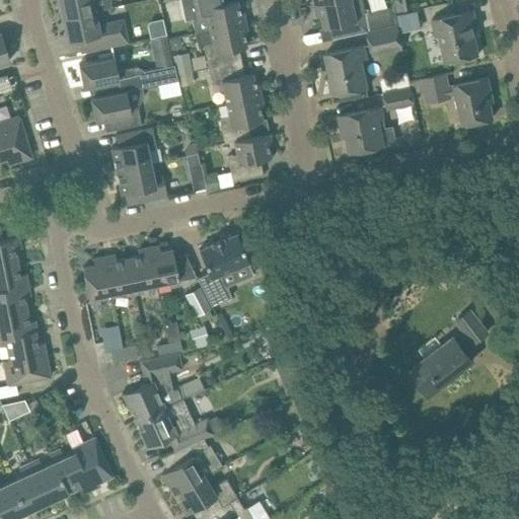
[(58,0),(63,17),(95,10),(112,7),(109,0),(58,0)]
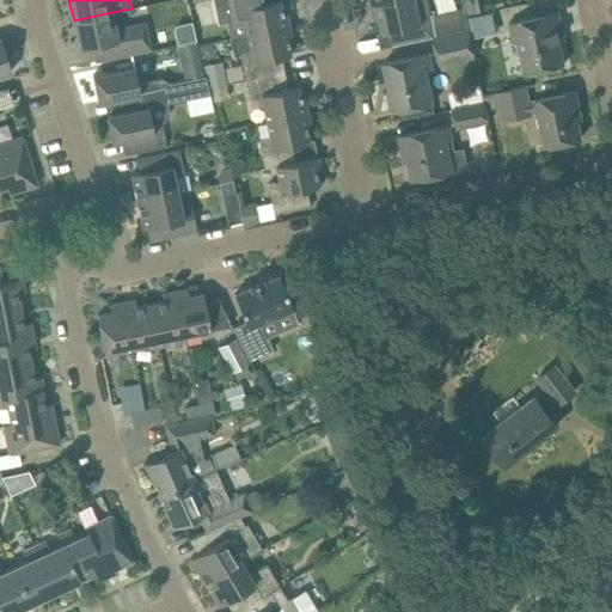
[(231,38),(248,35),(289,26),(287,12),(282,13),(279,0),(275,0),(263,2),(262,0),(228,0),(233,22),(228,23),(231,38)]
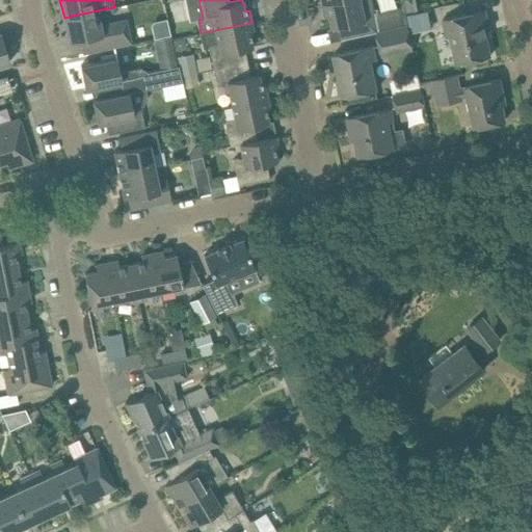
[(340,26),(343,40),(377,32),(408,26),(406,17),(405,15),(402,16),(400,8),(374,14),(371,0),(343,0),(323,4),(325,17),(329,16),(333,28),(340,26)]
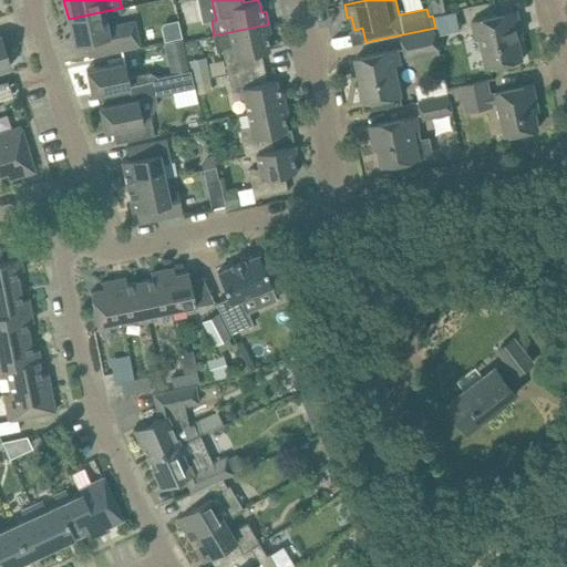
[(104,11),(69,19),(73,44),(84,42),(88,58),(140,47),(134,20),(107,27),(104,11)]
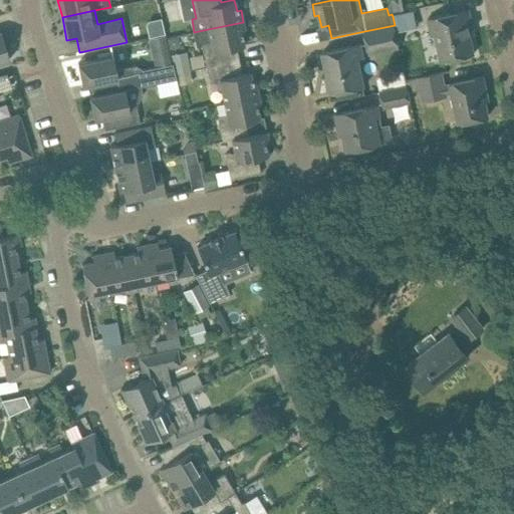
[(469,10),(450,14),(428,19),(432,36),(436,35),(441,61),(474,54),(468,25),(472,24),(469,10)]
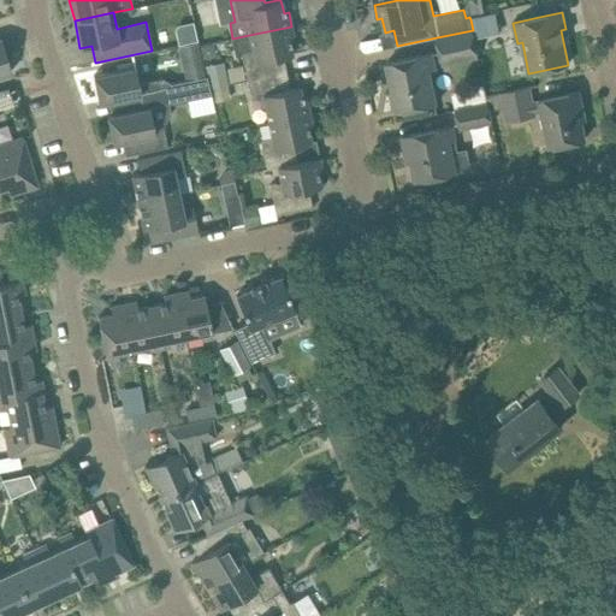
[(496,13),(471,19),(473,30),(474,39),(499,34),(496,13)]
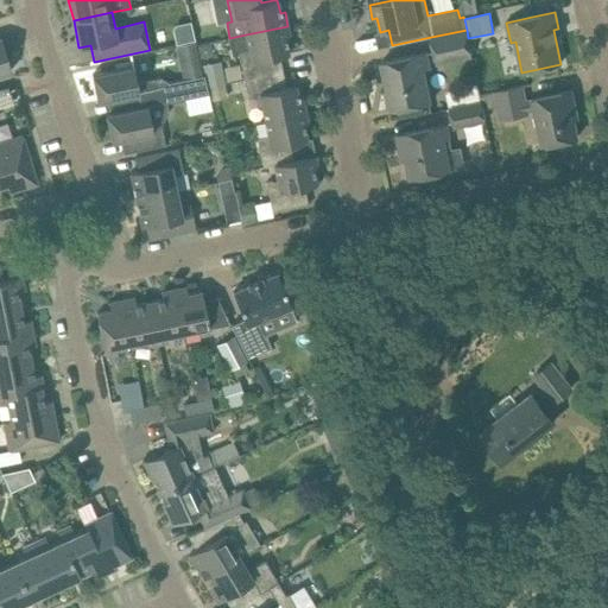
[(291,39),(287,26),(246,35),(229,38),(233,54),(239,52),(244,80),(283,71),(279,56),(289,54),(286,39),(291,39)]
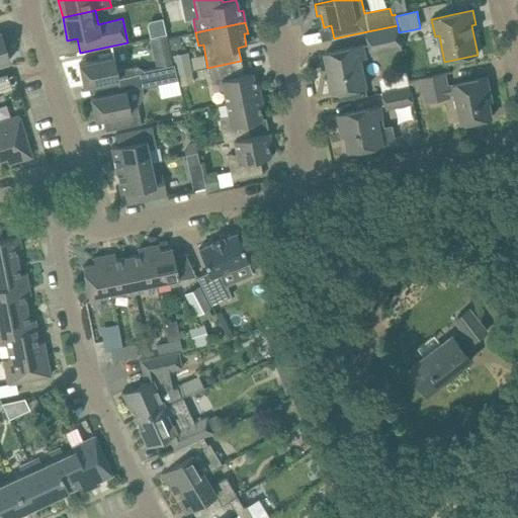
[(398,25),(367,31),(371,51),(402,45),(399,32),(398,25)]
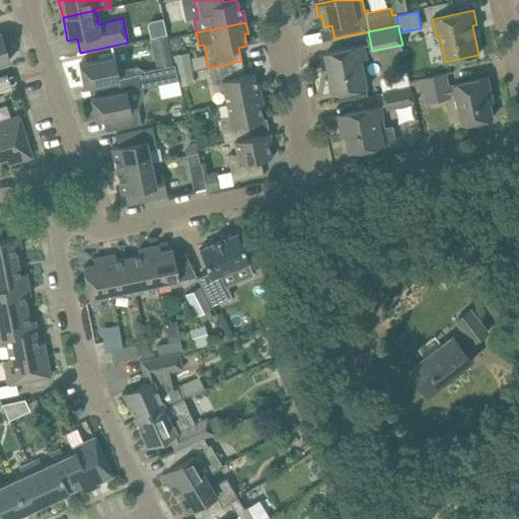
[(0,63),(9,61),(0,32),(0,63)]
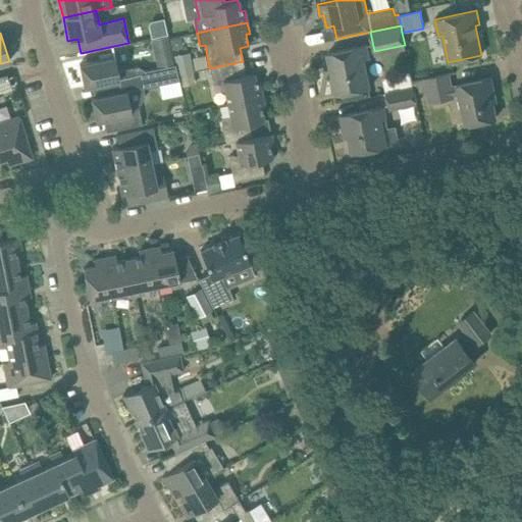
[(369,58),(366,45),(327,53),(336,95),(370,88),(364,59),(369,58)]
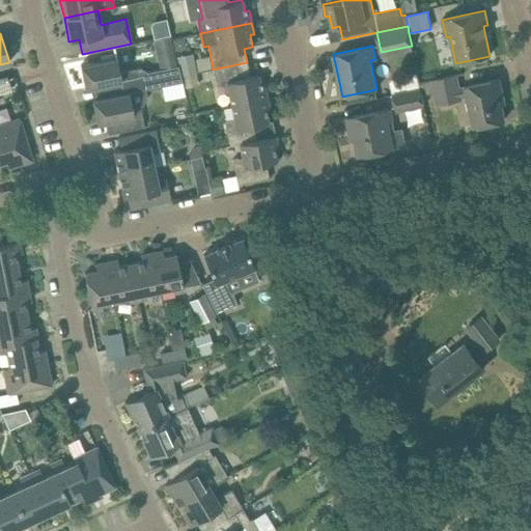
[(145,88),(145,89),(182,82),(177,65),(147,72),(140,67),(118,72),(116,58),(80,65),(85,88),(99,86),(102,98),(145,88)]
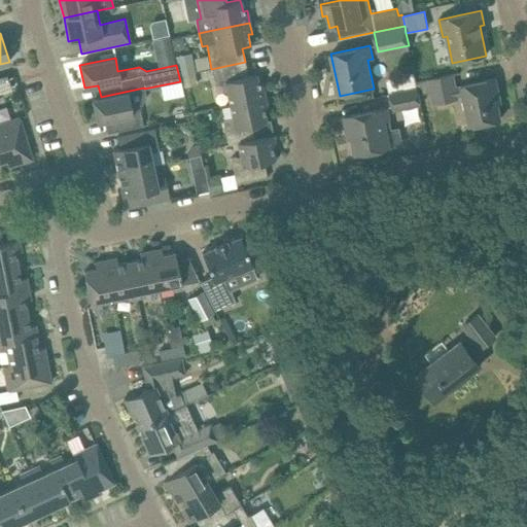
[(191,59),(177,62),(180,75),(194,72),(191,59)]
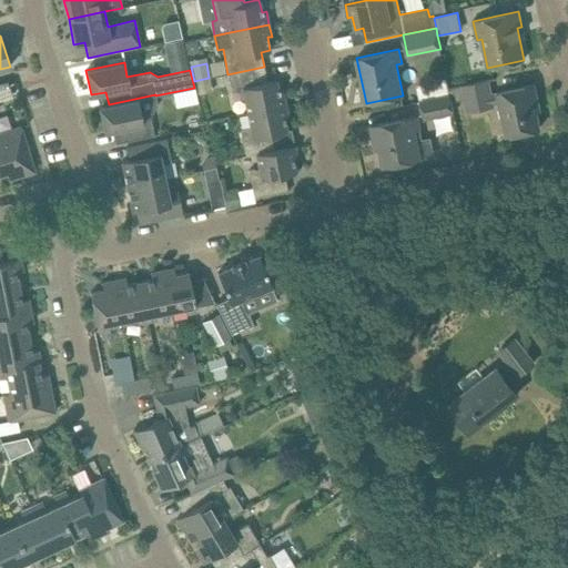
[(244,98),(247,112),(286,104),(283,92),(279,93),(276,80),(267,81),(264,67),(227,74),(233,100),(244,98)]
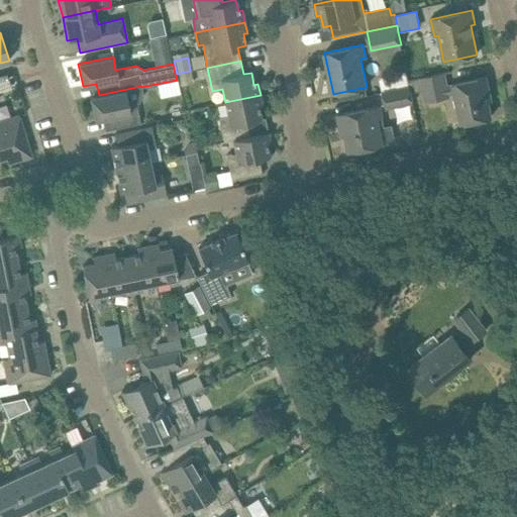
[(190,71),(177,74),(180,86),(193,84),(190,71)]
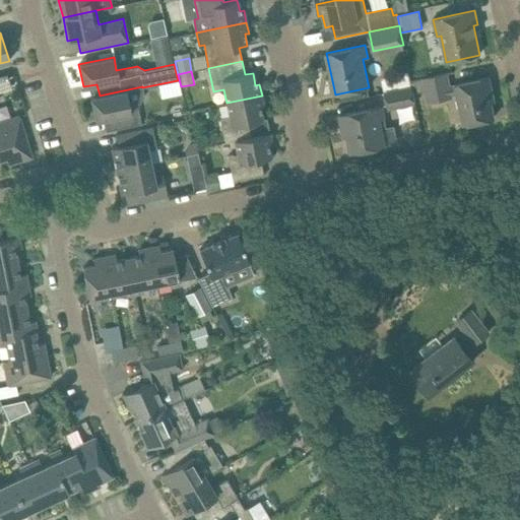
[(410,80),(411,86),(413,94),(426,90),(429,103),(452,98),(452,95),(457,93),(464,124),(494,118),(490,95),(493,94),(489,77),(455,84),(456,85),(450,86),(447,73),(410,80)]
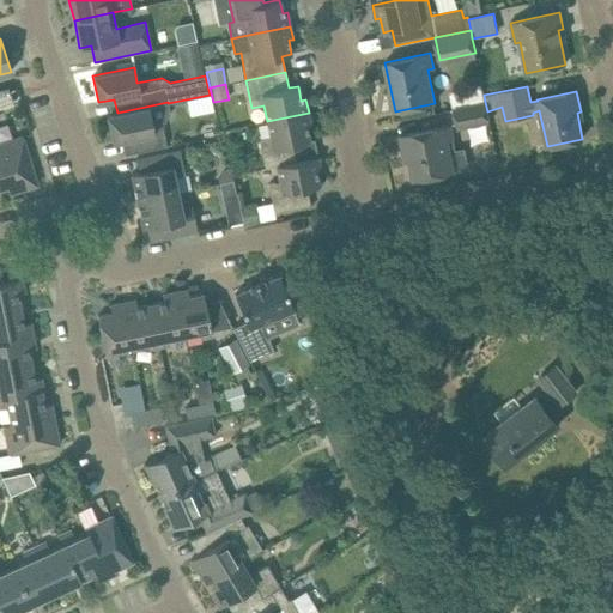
[(7,87),(0,90),(0,108),(12,104),(7,87)]
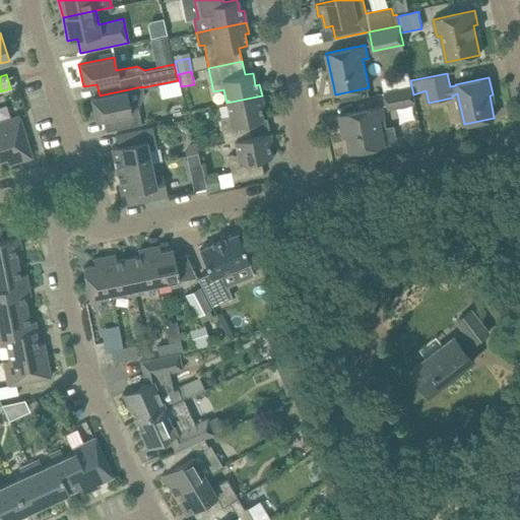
[(144,95),(142,87),(142,86),(100,95),(90,98),(95,121),(109,118),(112,130),(141,124),(137,103),(140,102),(144,95)]
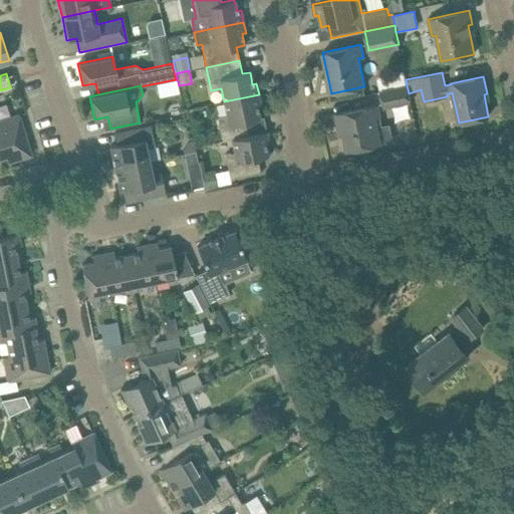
[(411,102),(409,93),(407,85),(379,91),(383,107),(411,102)]
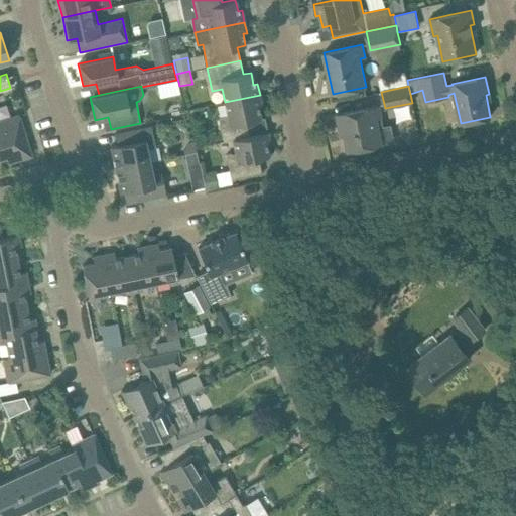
[(223,141),(232,139),(264,133),(261,119),(258,107),(262,106),(260,95),(225,102),(227,115),(218,117),(223,141)]
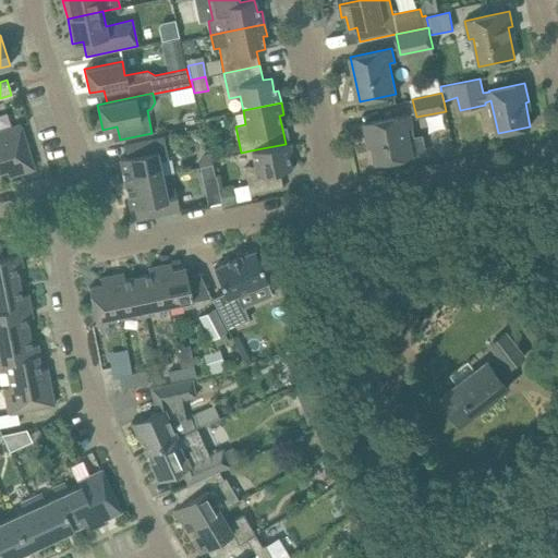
[(411,113),(385,119),(364,123),(370,147),(373,147),(377,165),(414,157),(408,129),(413,128),(411,113)]
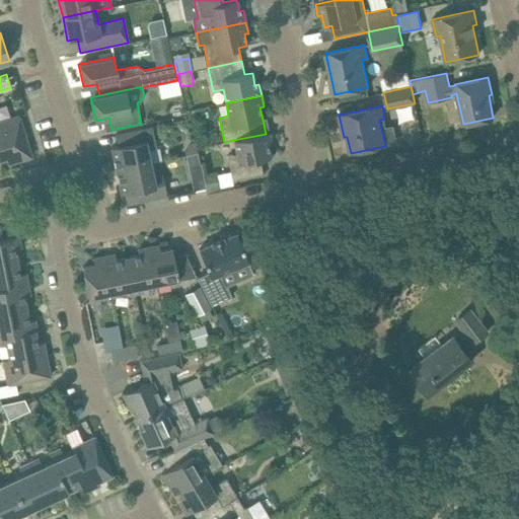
[(0,121),(0,136),(6,157),(8,163),(31,156),(19,116),(0,121)]
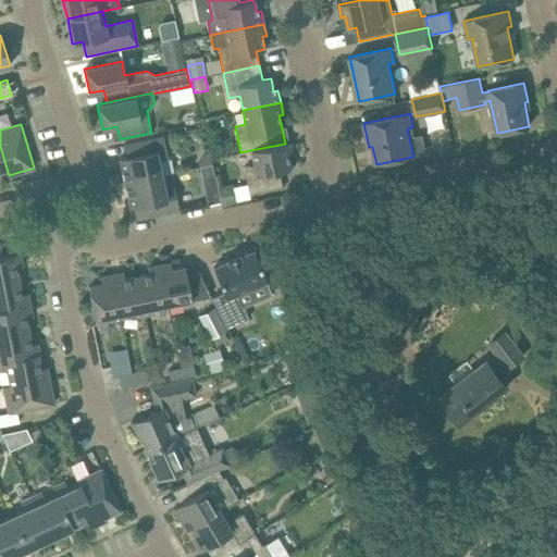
[(120,159),(125,184),(163,175),(160,160),(166,159),(162,136),(131,143),(133,156),(120,159)]
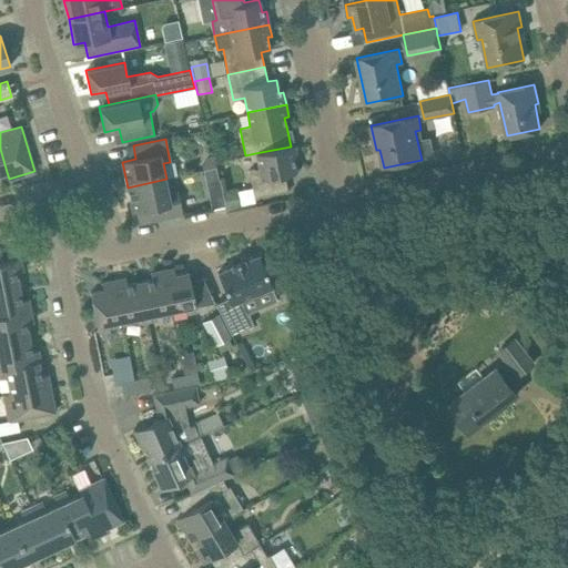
[(291,146),(255,153),(259,169),(249,171),(254,198),(287,190),(284,174),(296,172),(293,159),(297,159),(294,145),(291,146)]
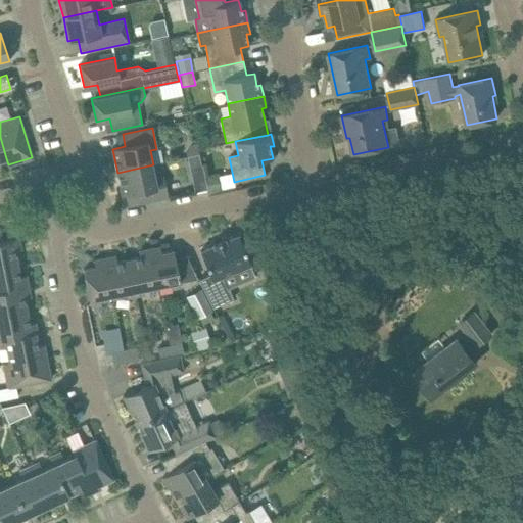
[(191,143),(186,151),(187,156),(198,154),(195,143),(191,143)]
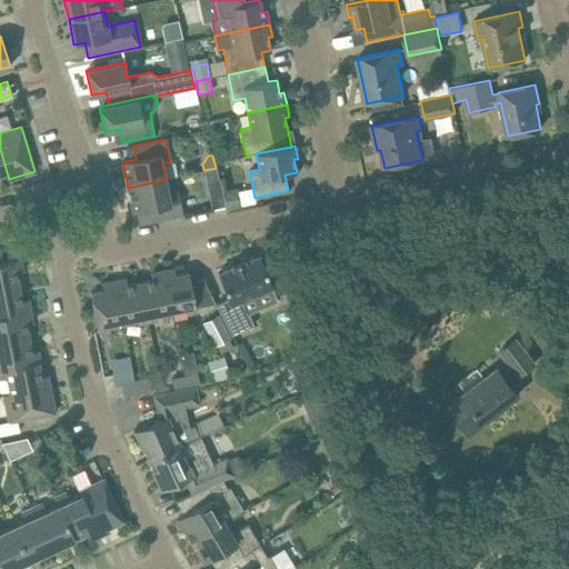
[(167,179),(128,188),(132,211),(136,210),(139,225),(182,215),(177,191),(169,192),(167,179)]
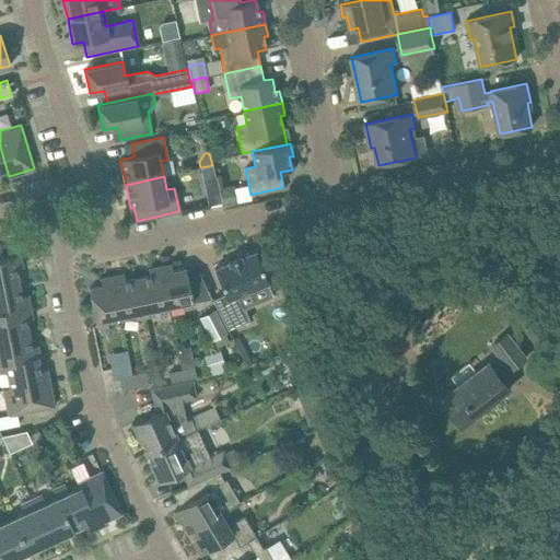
[(0,284),(19,282),(15,268),(22,267),(20,255),(1,258),(0,252),(0,284)]
